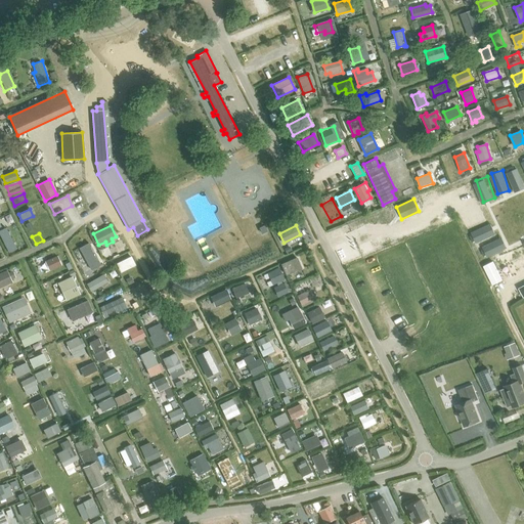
[(87,250),(84,242),(70,248),(74,257),(87,250)]
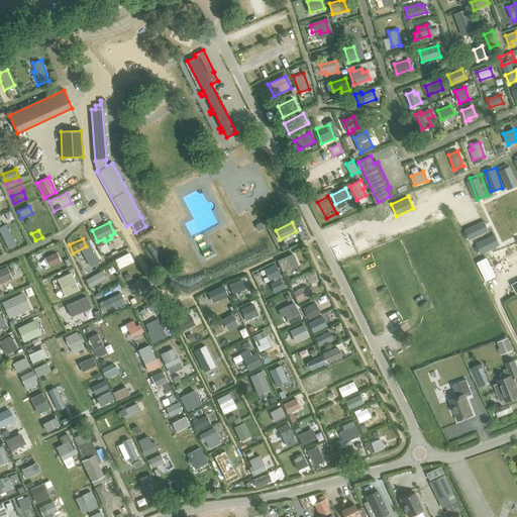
[(58,250),(45,255),(49,266),(62,261),(58,250)]
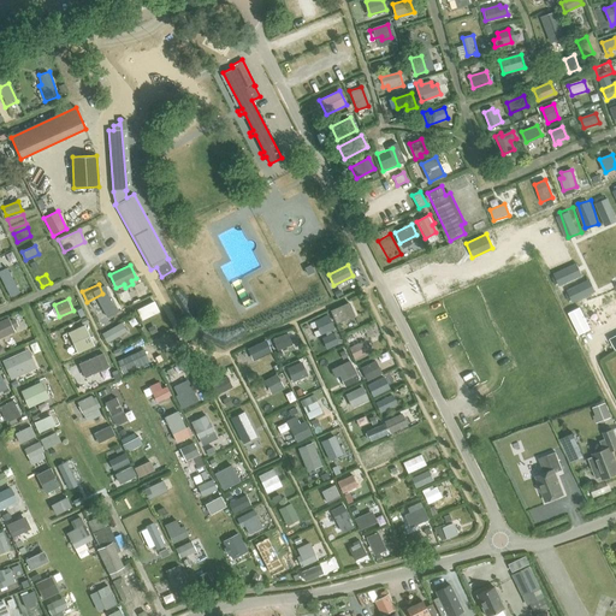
[(154,302),(138,309),(143,319),(159,312),(154,302)]
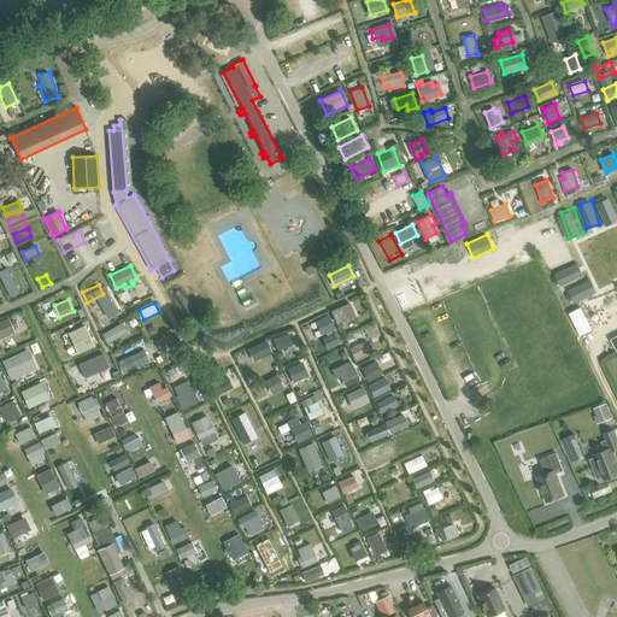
[(331,311),(338,323),(350,318),(348,312),(352,311),(350,304),(331,311)]
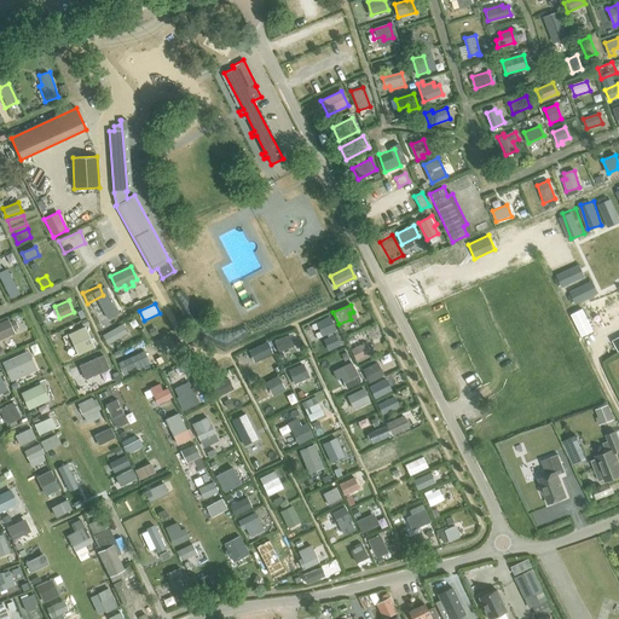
[(582,307),(571,313),(583,336),(594,330),(582,307)]
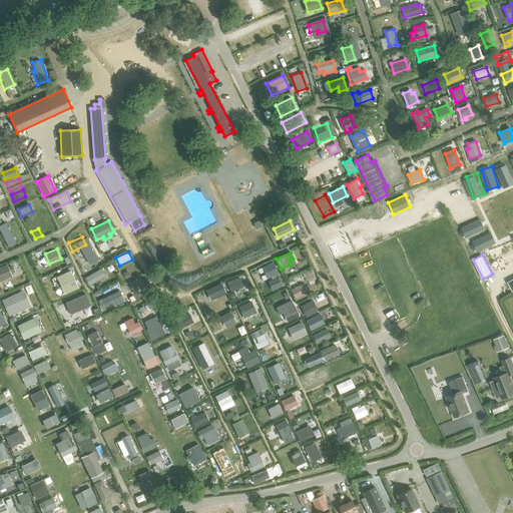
[(97,268),(93,261),(81,267),(85,274),(97,268)]
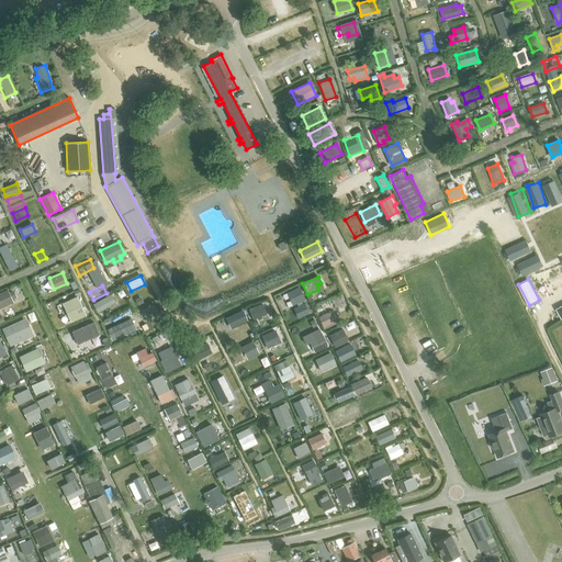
[(287,293),(292,305),(304,300),(299,288),(287,293)]
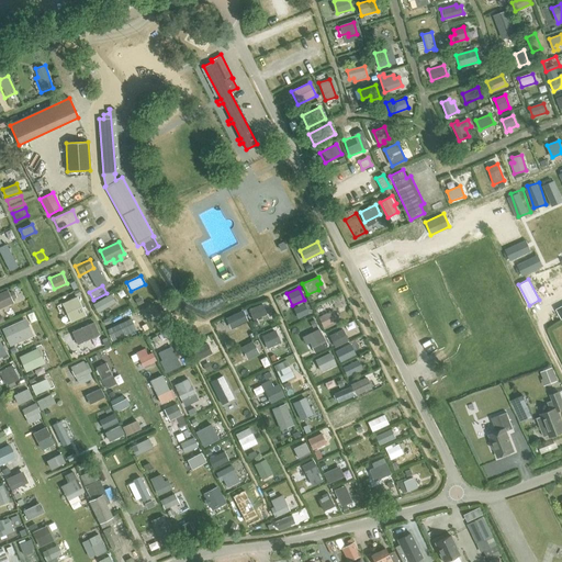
[(0,307),(12,302),(11,300),(14,298),(11,292),(9,293),(7,290),(0,293),(0,307)]
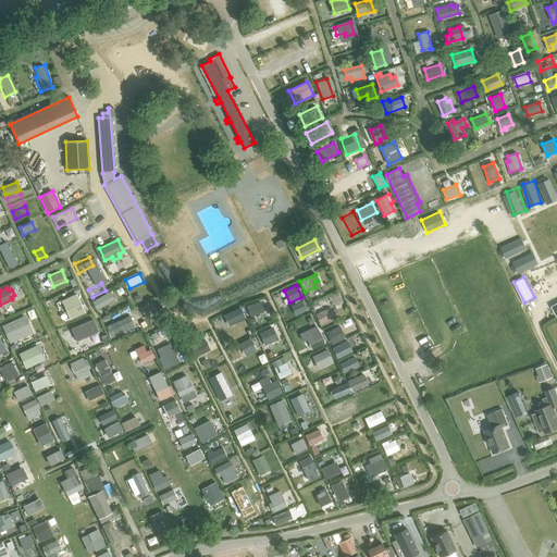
[(309,297),(314,308),(326,302),(322,291),(309,297)]
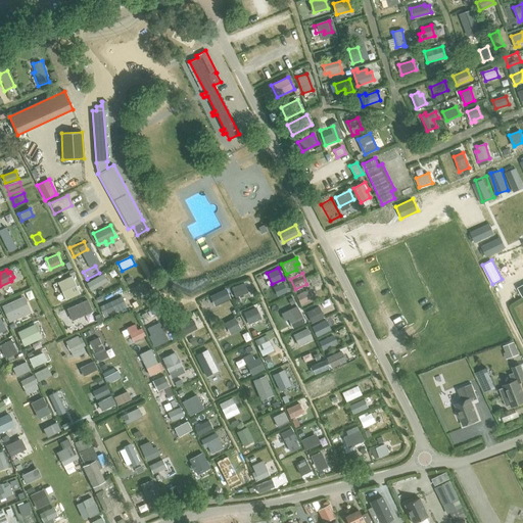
[(87,283),(91,290),(107,281),(103,274),(87,283)]
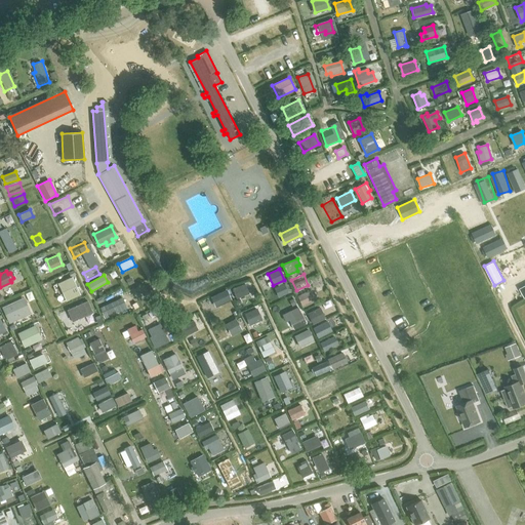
[(58,284),(67,301),(80,295),(72,277),(58,284)]
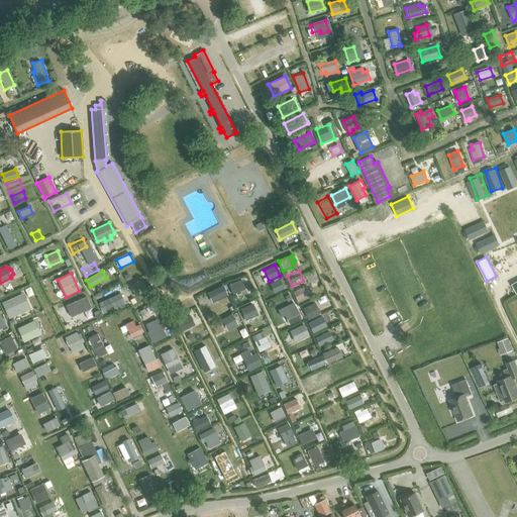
[(274,292),(287,286),(284,279),(271,284),(274,292)]
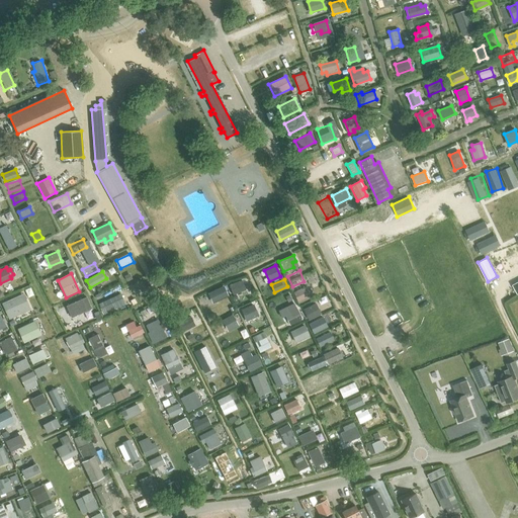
[(233,294),(245,289),(241,280),(229,285),(233,294)]
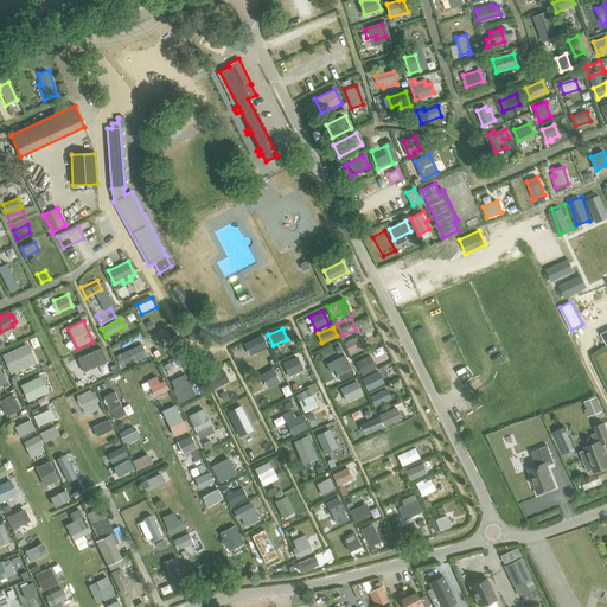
[(261,336),(244,344),(249,355),(267,346),(261,336)]
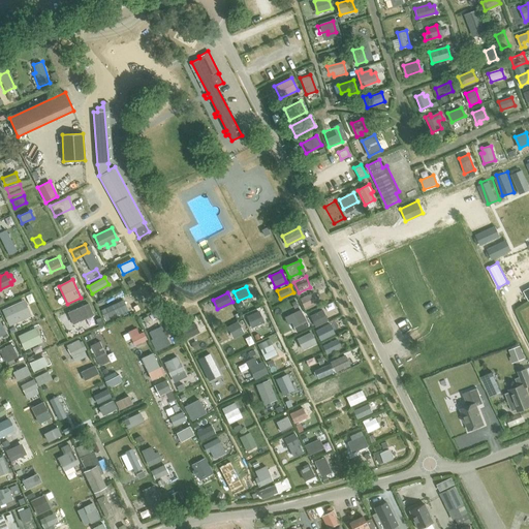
[(305,308),(317,302),(313,292),(301,300),(305,308)]
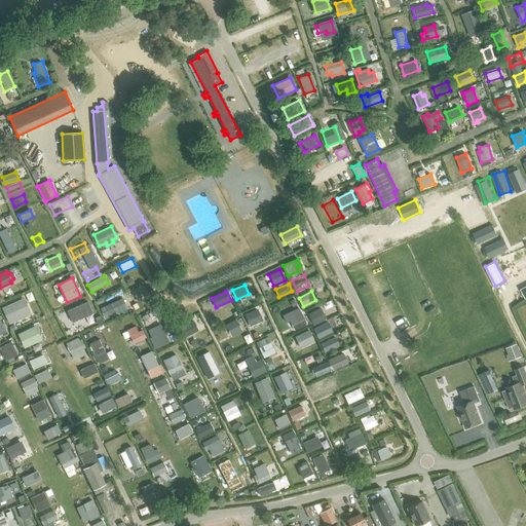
[(31,314),(24,298),(2,308),(9,325),(31,314)]
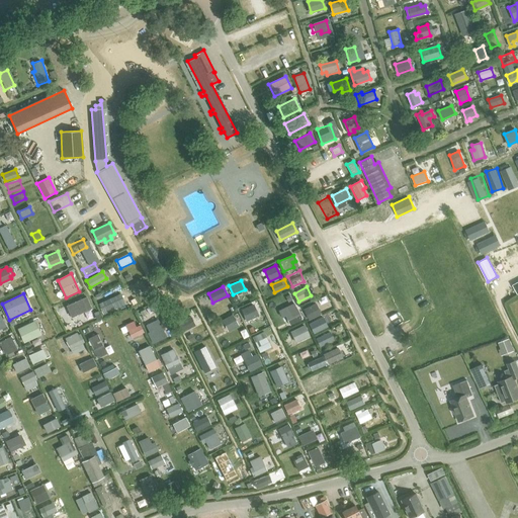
[(87,311),(82,298),(66,306),(71,318),(87,311)]
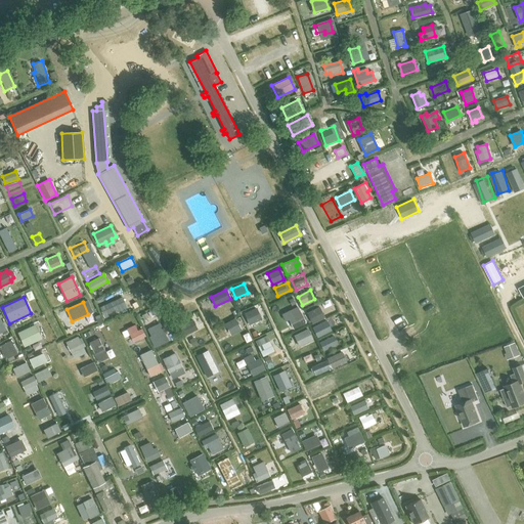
[(100,306),(105,317),(116,312),(111,302),(100,306)]
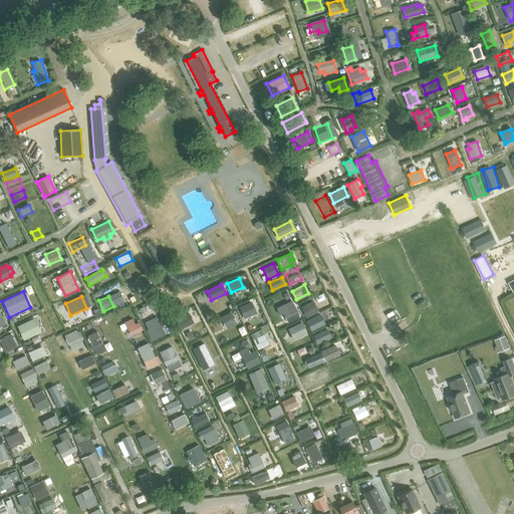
[(228,298),(215,303),(219,313),(233,307),(228,298)]
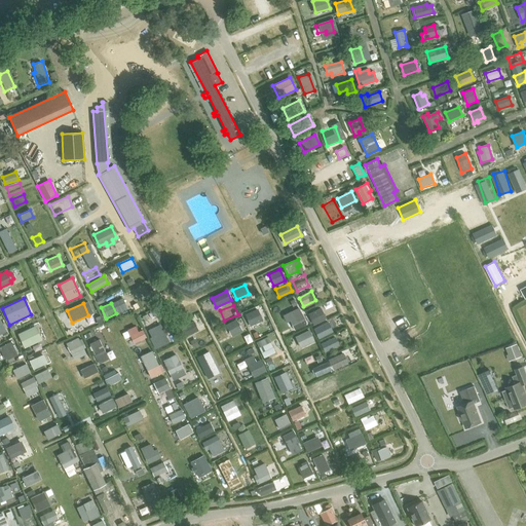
[(259,307),(246,313),(251,326),(264,320),(259,307)]
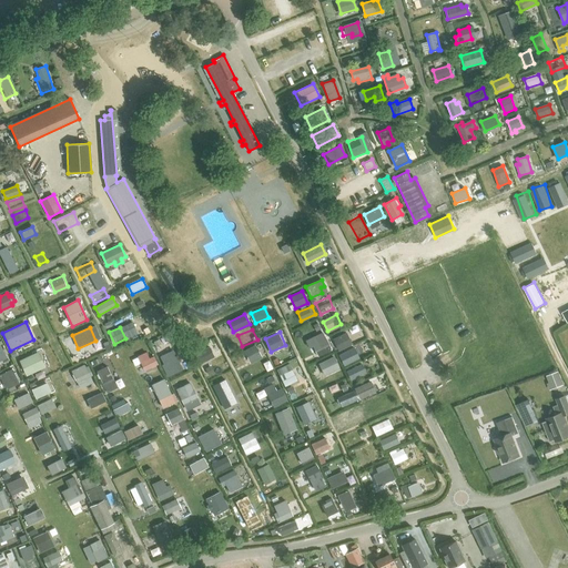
[(338,351),(352,344),(346,333),(333,340),(338,351)]
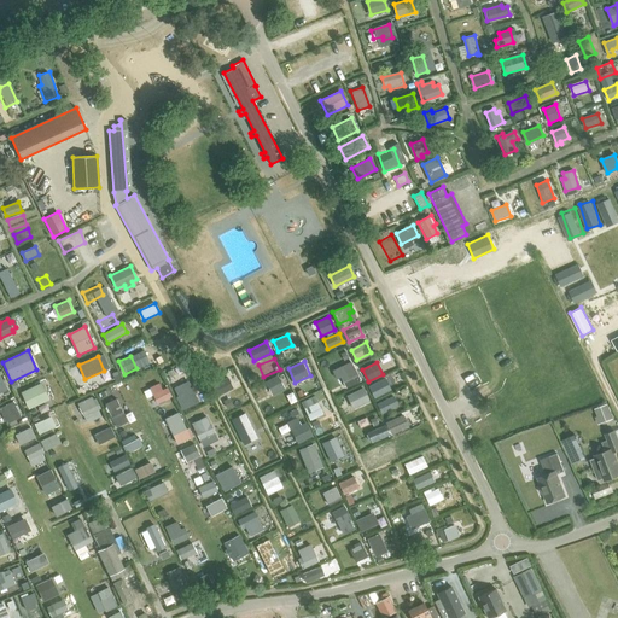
[(182,369),(165,378),(173,390),(188,383),(182,369)]
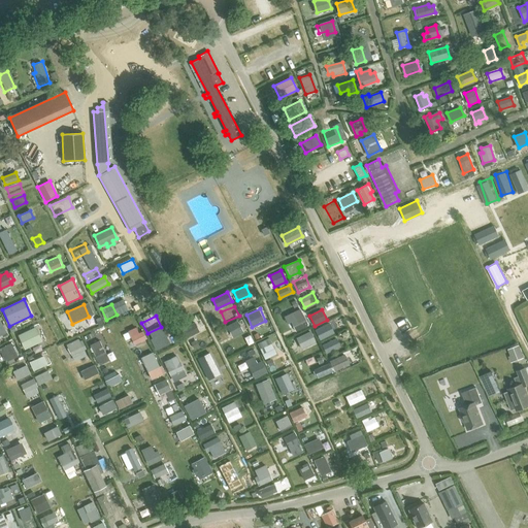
[(295,332),(308,326),(303,316),(291,322),(295,332)]
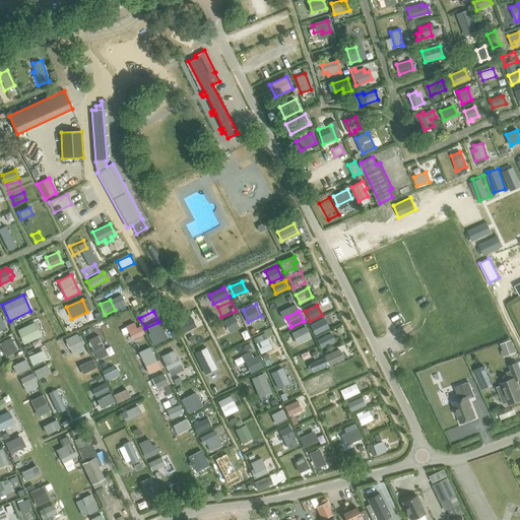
[(133,315),(122,320),(126,328),(137,322),(133,315)]
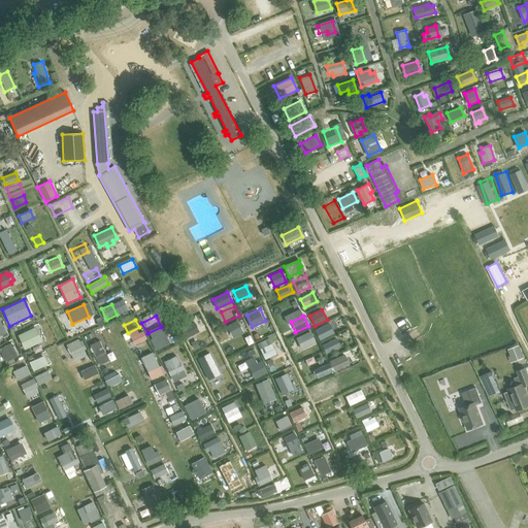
[(237,321),(228,326),(233,336),(242,331),(237,321)]
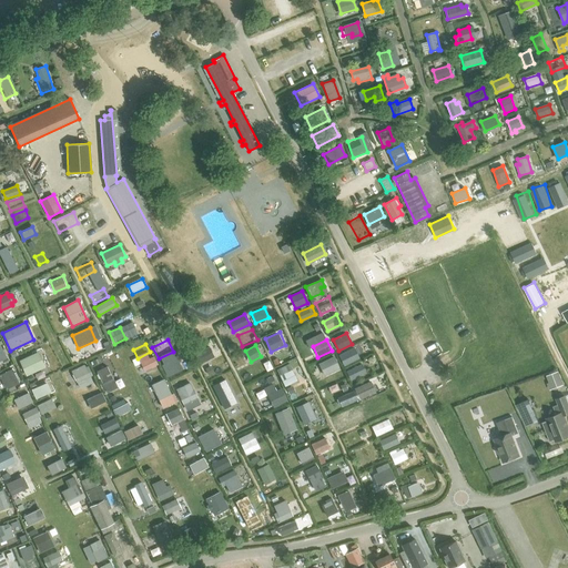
[(209,347),(195,354),(200,364),(214,357),(209,347)]
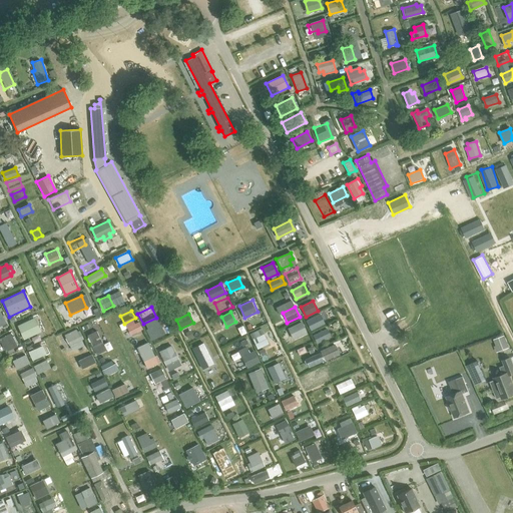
[(311,330),(324,324),(320,314),(306,321),(311,330)]
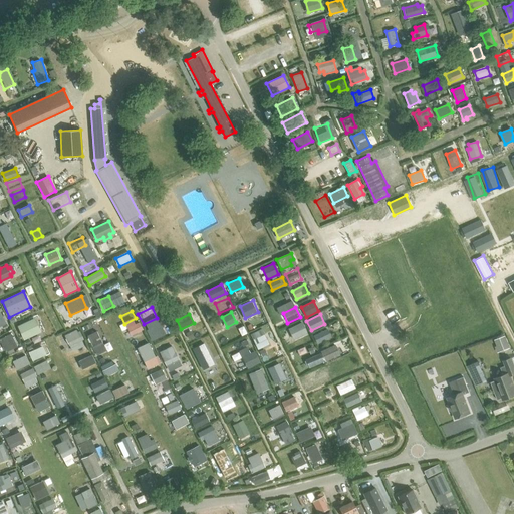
[(34,318),(17,326),(24,340),(41,332),(34,318)]
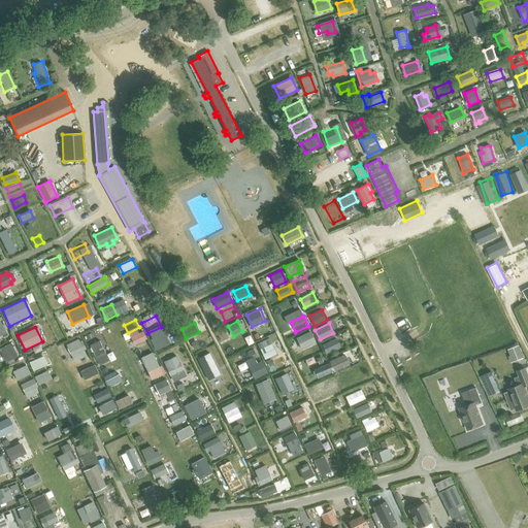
[(258,344),(269,339),(264,329),(253,334),(258,344)]
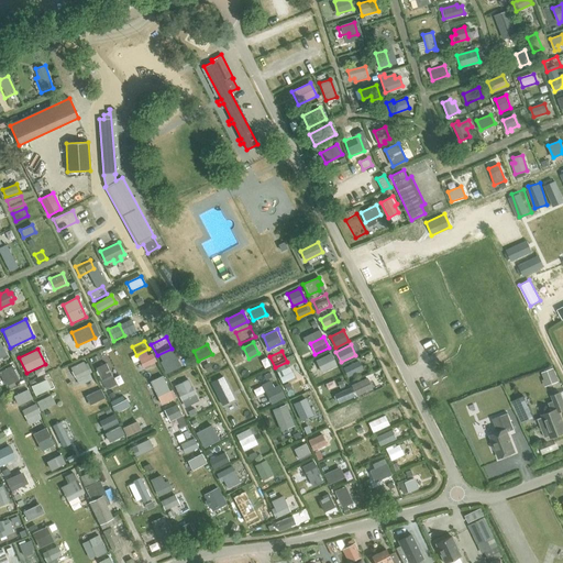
[(152,353),(139,360),(142,367),(156,361),(152,353)]
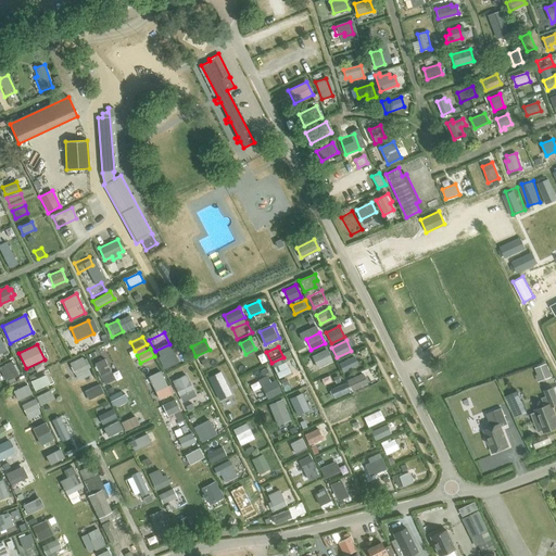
[(164,368),(178,362),(173,350),(158,357),(164,368)]
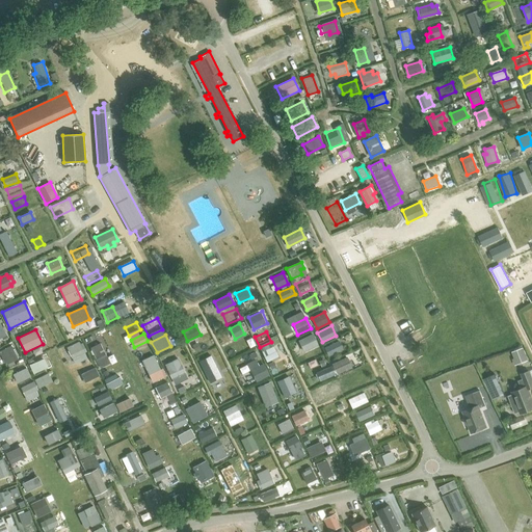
[(304,351),(317,345),(312,335),(299,341),(304,351)]
